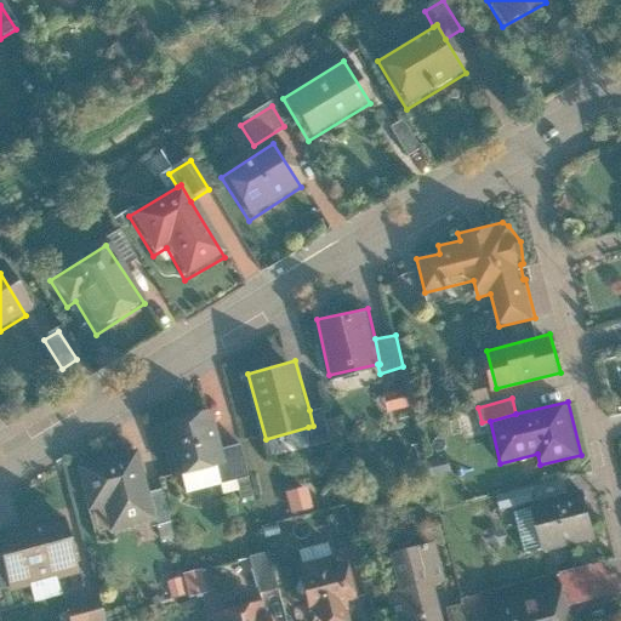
[(224,448),(212,406),(159,422),(175,476),(183,473),(187,491),(223,482),(218,462),(228,460),(224,448)]
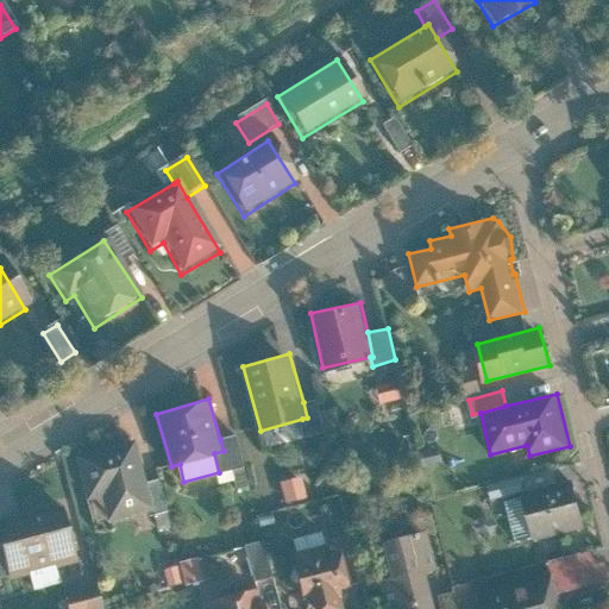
[(316,399),(303,402),(307,418),(302,419),(307,435),(325,429),(316,399)]
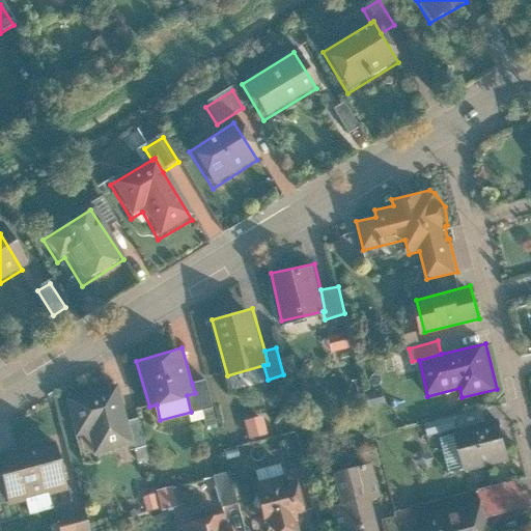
[(206,379),(192,383),(195,393),(187,395),(191,412),(214,406),(206,379)]
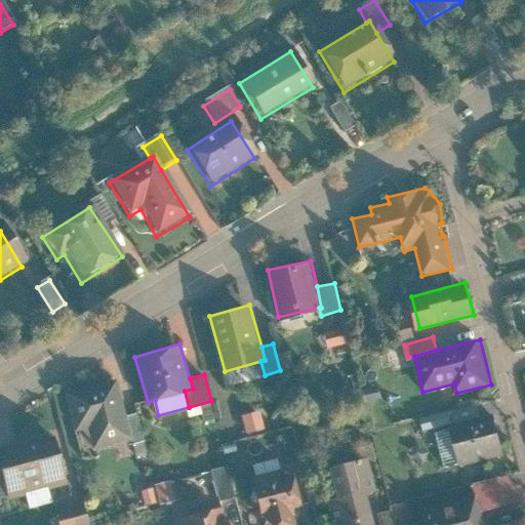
[(127,414),(118,378),(67,392),(77,429),(89,426),(93,446),(127,438),(132,436),(127,414)]
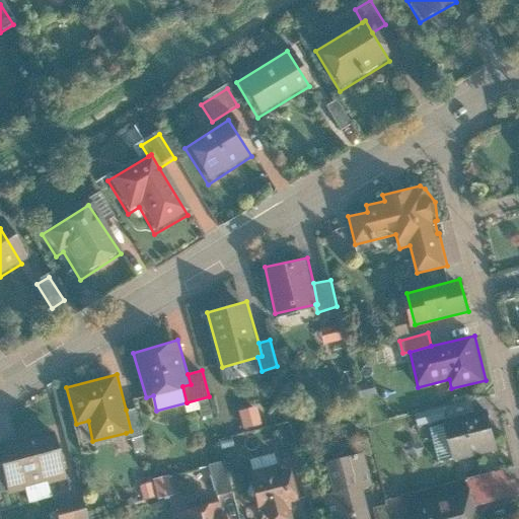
[(244,428),(263,424),(258,404),(239,410),(244,428)]
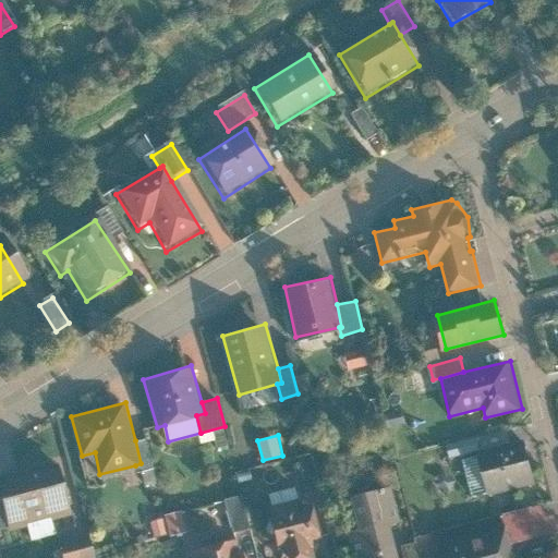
[(146,437),(135,440),(141,463),(135,465),(137,472),(154,468),(146,437)]
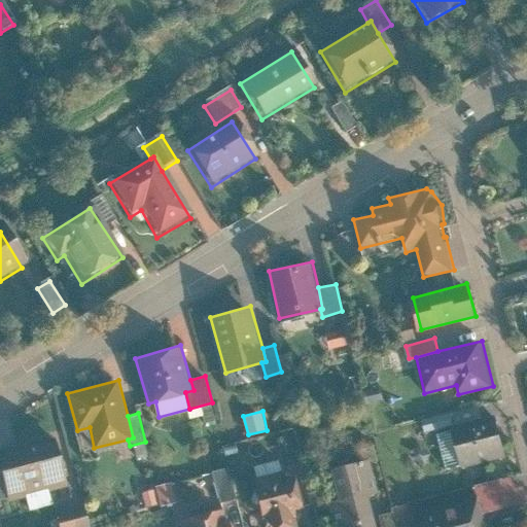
[(453,413),(425,420),(428,430),(455,424),(453,413)]
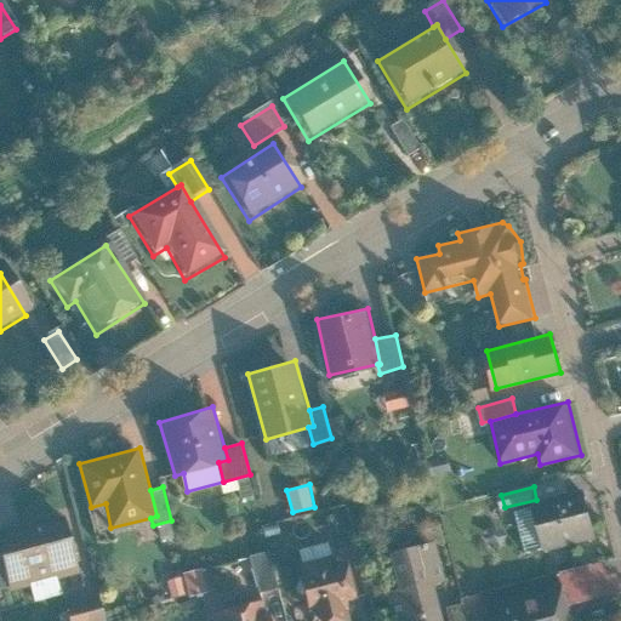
[(602,536),(590,489),(537,501),(550,550),(602,536)]
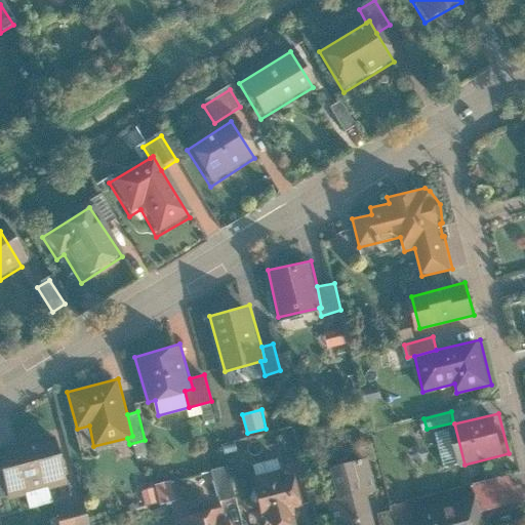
[(57,438),(0,454),(0,466),(10,501),(27,495),(30,508),(53,500),(49,489),(71,484),(57,438)]
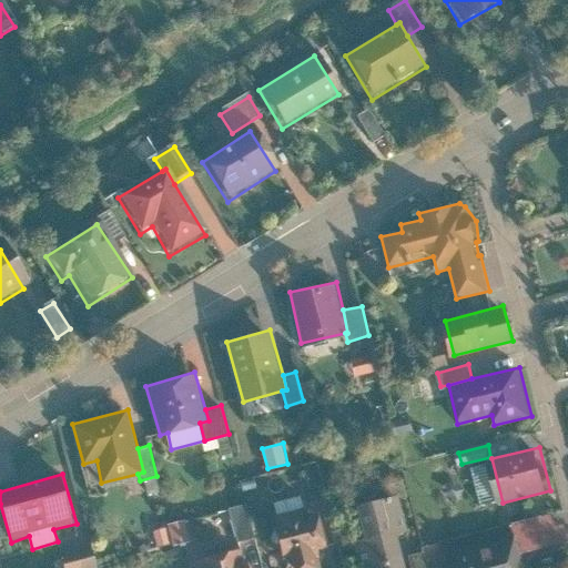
[(414,536),(403,494),(362,505),(369,535),(357,538),(364,567),(411,567),(404,539),(414,536)]
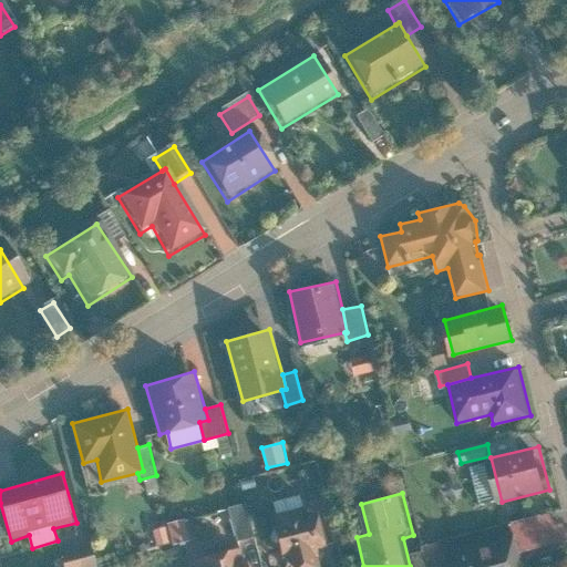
[(255,536),(247,502),(230,505),(239,540),(255,536)]
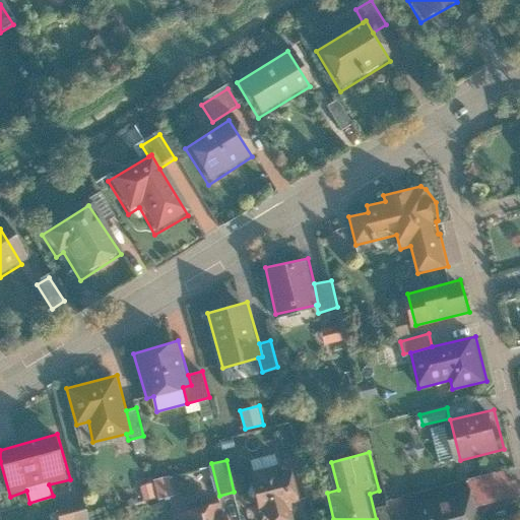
[(282,465),(254,471),(257,484),(252,490),(253,496),(259,498),(263,513),(271,511),(273,519),(285,519),(295,518),(293,511),(300,501),(293,469),(284,471),(282,465)]
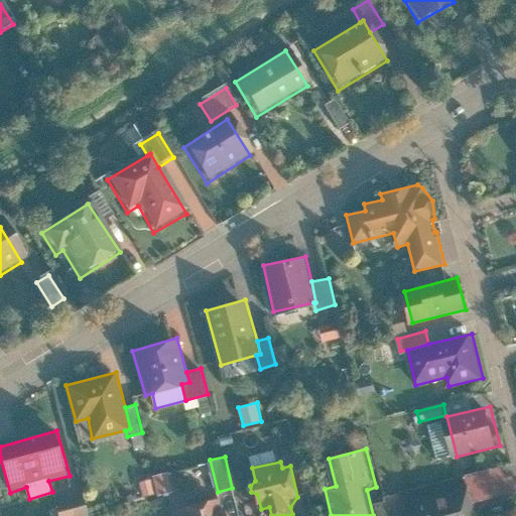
[(471,476),(473,485),(477,502),(515,491),(515,475),(508,477),(505,467),(471,476)]
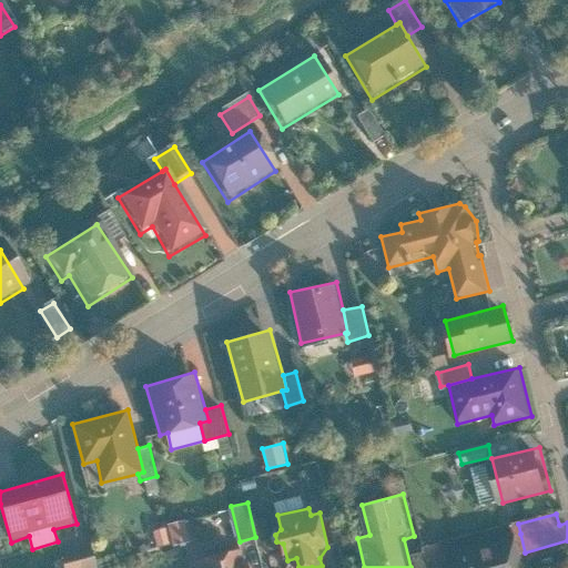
[(154,527),(158,547),(190,541),(186,521),(154,527)]
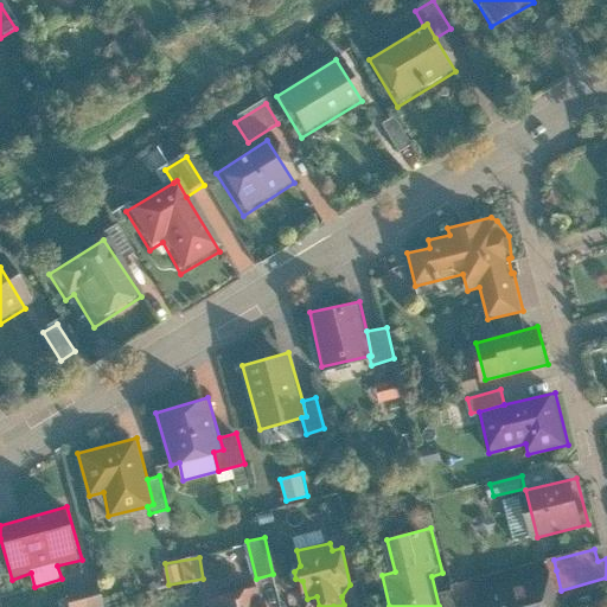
[(556,570),(483,589),(486,606),(564,606),(561,590),(556,570)]
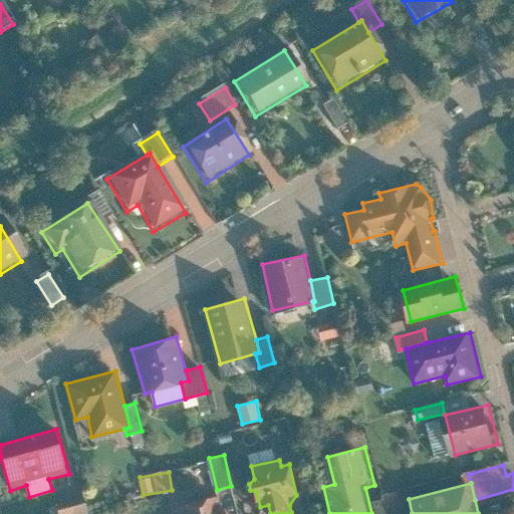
[(75,513),(87,511),(82,492),(57,499),(61,513),(75,513)]
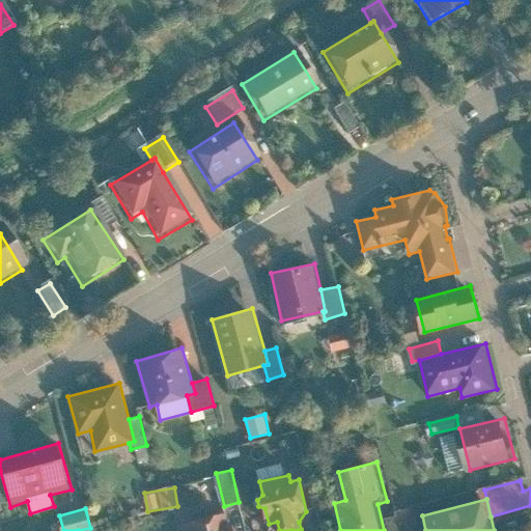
[(229,525),(226,512),(183,523),(184,530),(233,530),(232,525),(229,525)]
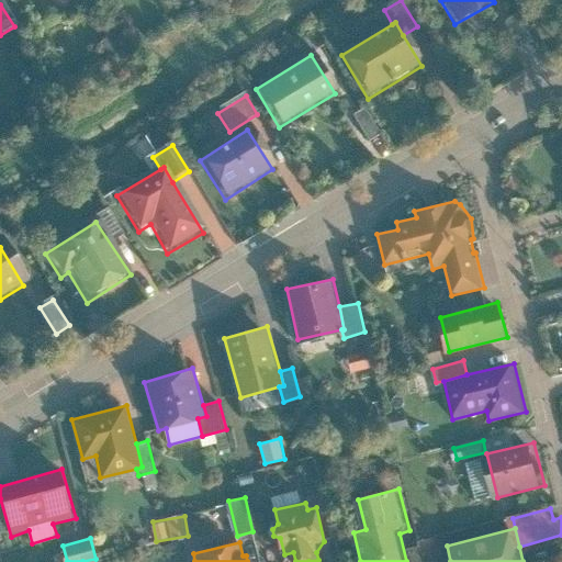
[(424,561),(420,546),(407,548),(409,561),(424,561)]
